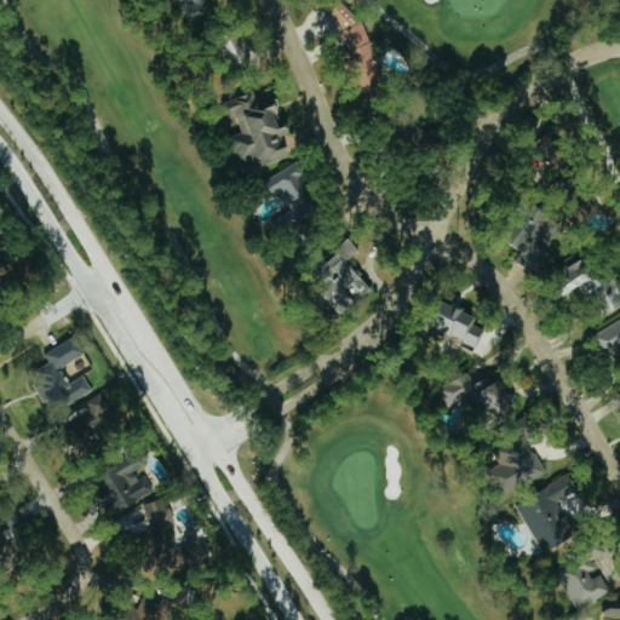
[(222,1),(220,0),(171,0),(178,12),(183,9),(188,18),(222,1)]
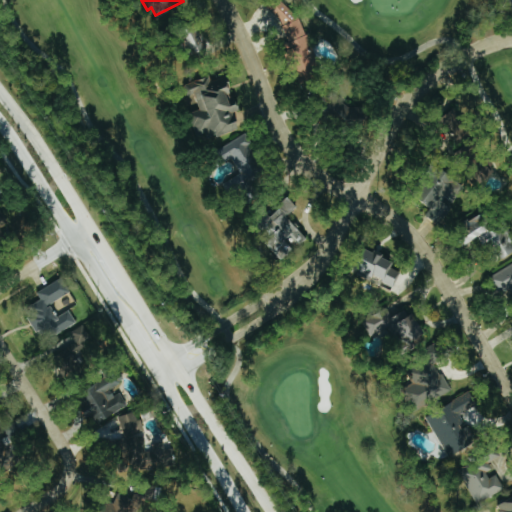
[(280,8),(273,0),(259,0),(256,3),(269,18),(280,8)]
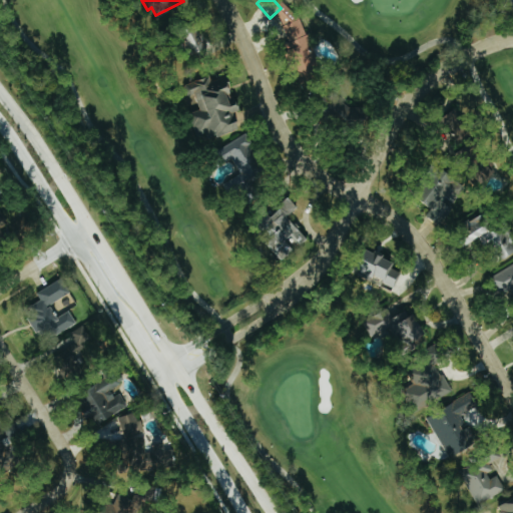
[(315,66),(295,16),(276,23),(296,74),(315,66)]
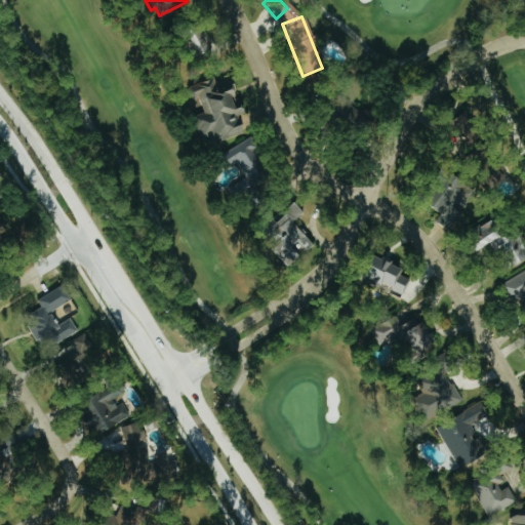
[(210,51),(207,31),(192,34),(195,54),(210,51)]
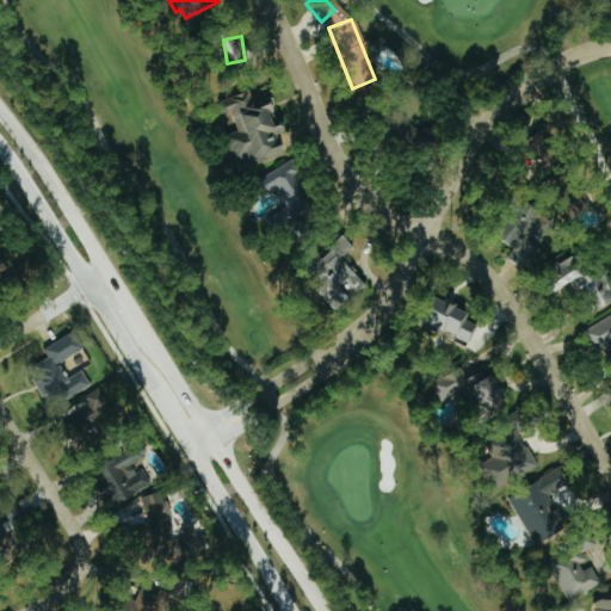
[(227,98),(238,130),(227,135),(239,170),(287,153),(279,134),(287,131),(271,90),(253,97),(250,90),(227,98)]
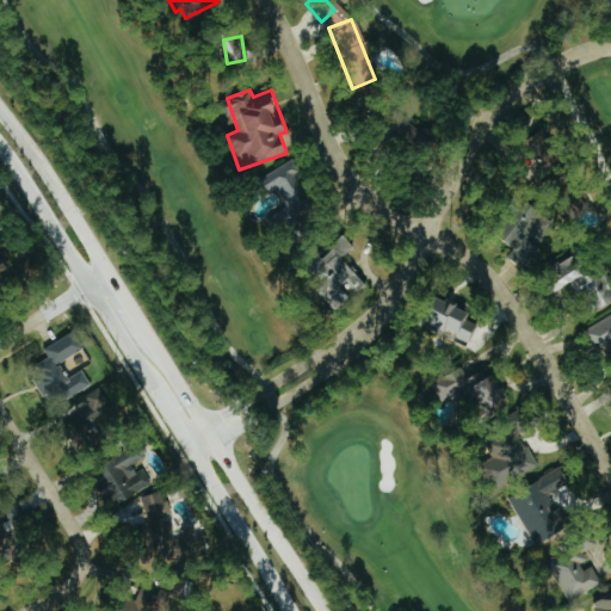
[(261,177),(270,191),(276,187),(287,207),(264,218),(272,233),(318,208),(297,173),(301,172),(292,159),(261,177)]
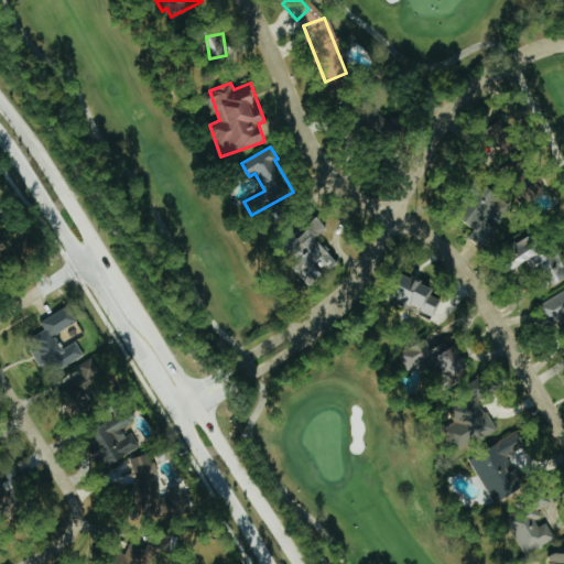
[(510,207),(489,187),(462,217),(475,229),(468,236),(480,247),(498,228),(495,225),(510,207)]
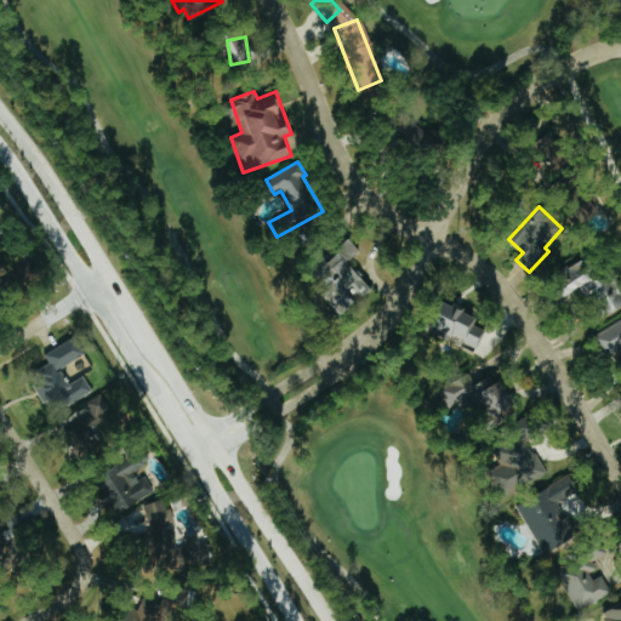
[(347,265),(360,248),(347,237),(324,266),(337,277),(322,296),(346,315),(370,283),(347,265)]
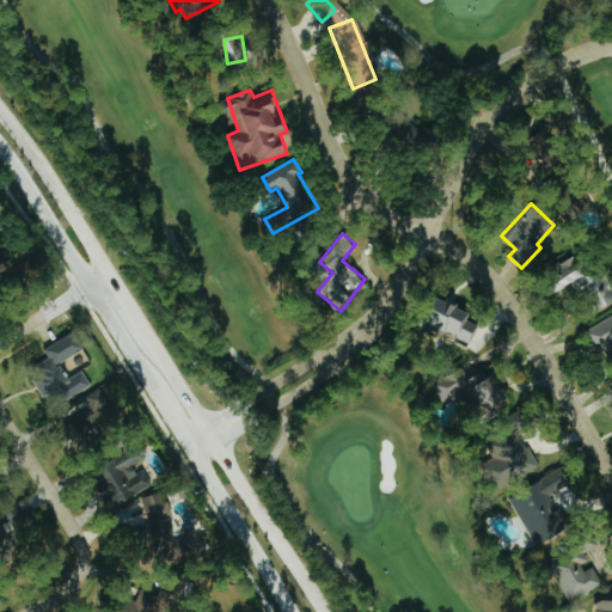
[(555,265),(560,276),(546,283),(552,294),(576,282),(592,313),(611,301),(611,281),(607,271),(595,276),(582,251),(555,265)]
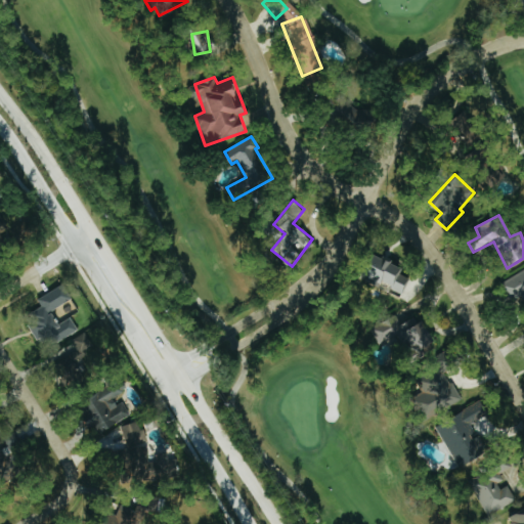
[(403,266),(378,256),(368,279),(402,294),(408,277),(399,274),(403,266)]
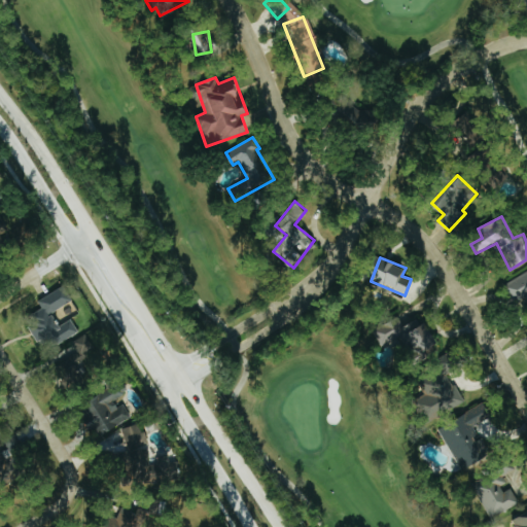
[(526,271),(503,284),(514,304),(525,297),(526,301),(526,271)]
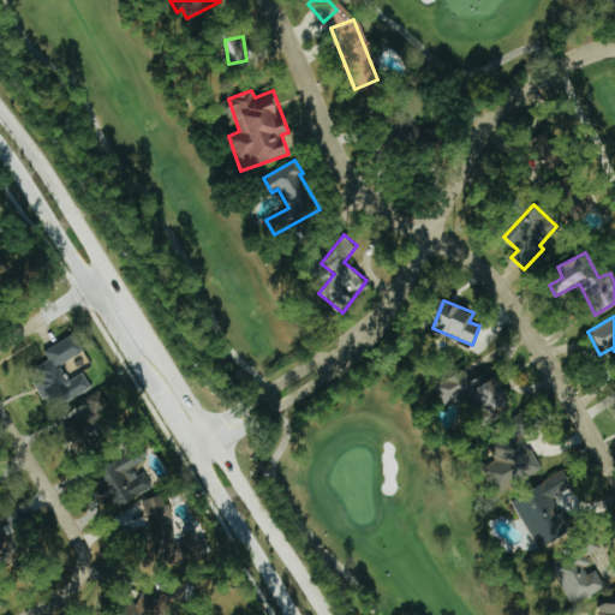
[(79,354),(71,338),(48,348),(58,366),(79,354)]
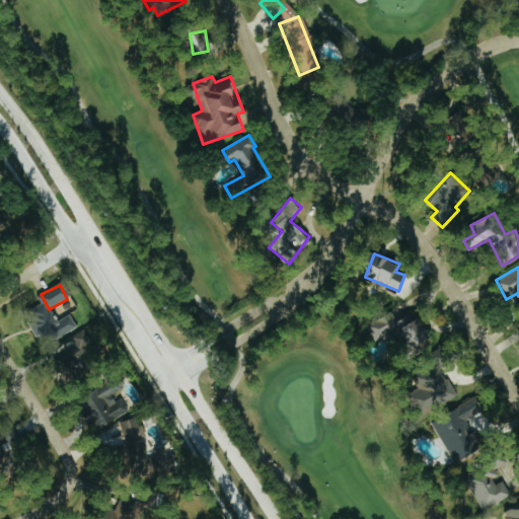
[(390,332),(397,345),(406,340),(414,354),(434,344),(420,316),(413,320),(410,314),(396,320),(391,311),(365,324),(374,341),(390,332)]
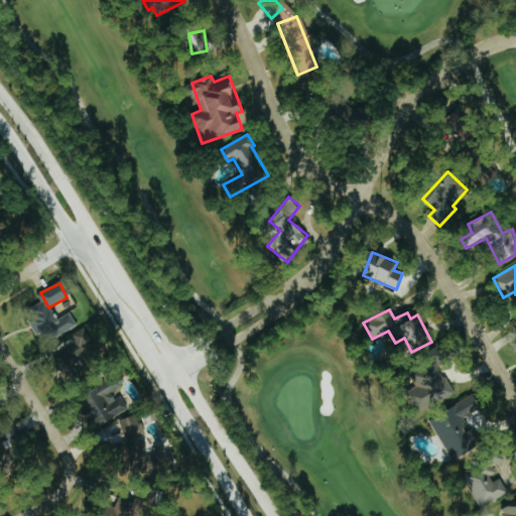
[(45,316),(50,335),(75,329),(71,312),(58,316),(57,313),(45,316)]
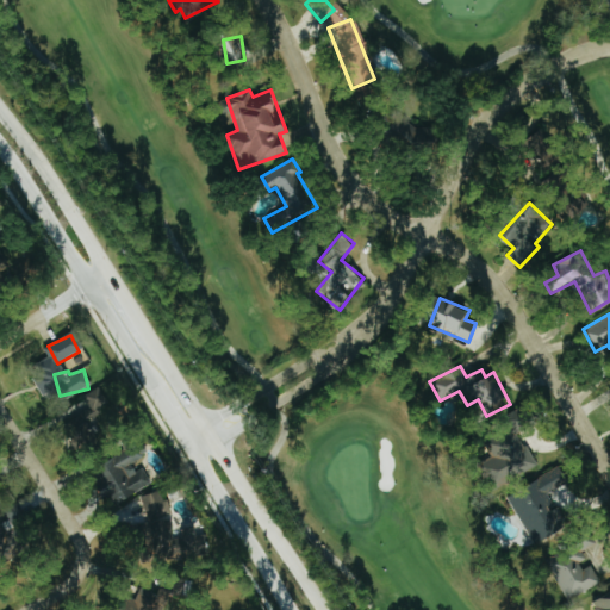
[(87,406),(76,411),(82,423),(67,430),(76,450),(103,439),(98,428),(112,421),(98,388),(82,396),(87,406)]
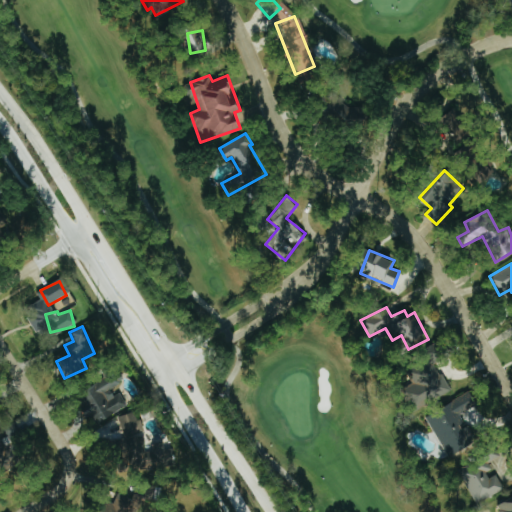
[(449,388),(429,358),(404,376),(424,405),(449,388)]
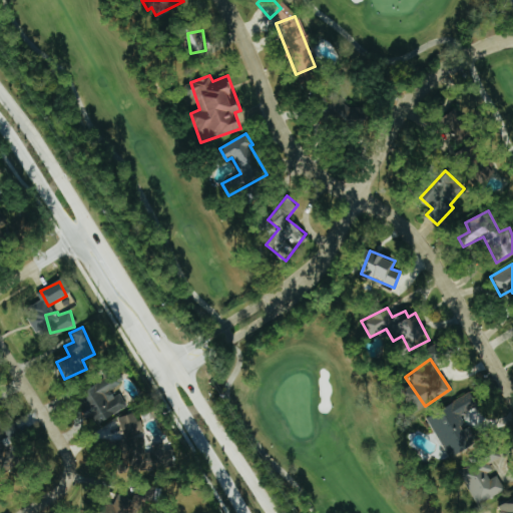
[(75,397),(93,426),(125,407),(113,388),(119,385),(113,374),(75,397)]
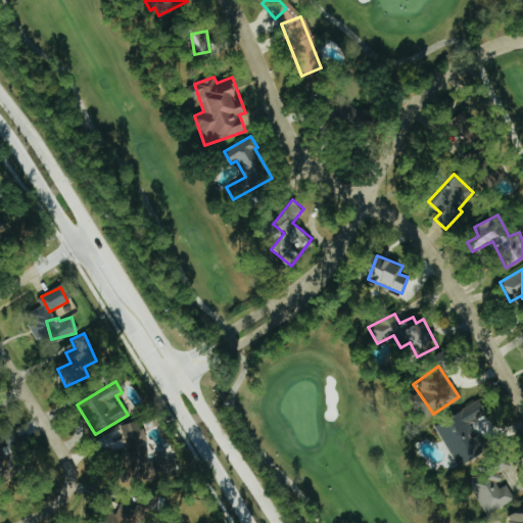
[(435,426),(459,468),(486,452),(470,423),(487,413),(479,399),(435,426)]
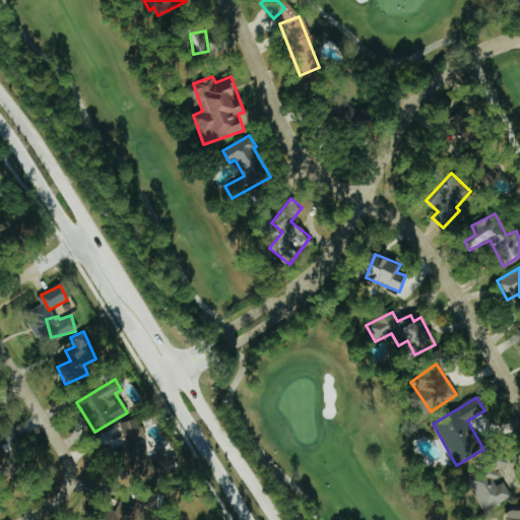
[(0,443),(0,471),(22,468),(17,431),(2,433),(3,443),(0,443)]
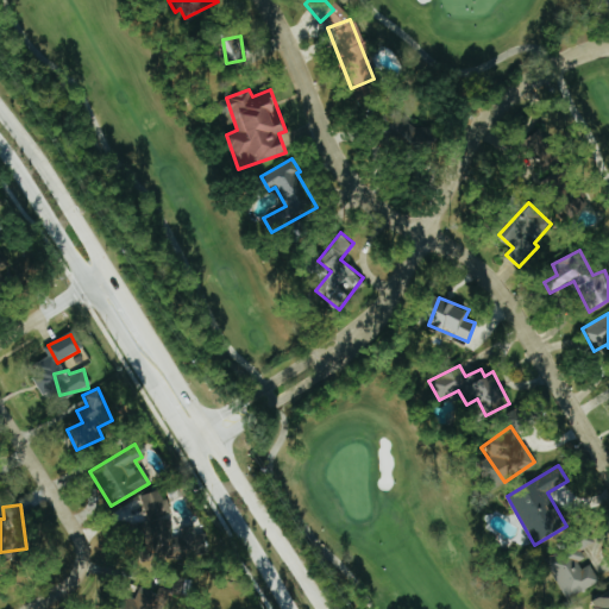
[(600,582),(590,564),(579,570),(567,547),(545,560),(565,600),(600,582)]
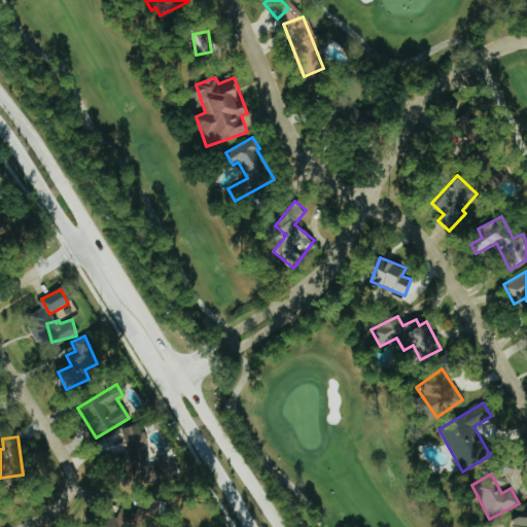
[(138,526),(142,517),(151,521),(157,504),(147,500),(143,508),(138,506),(135,513),(120,507),(112,526),(138,526)]
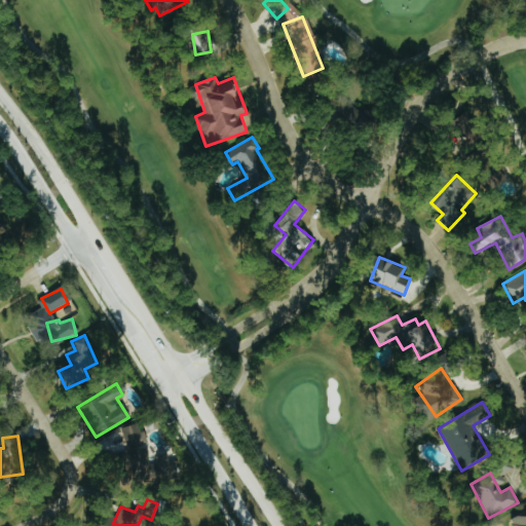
[(525,525),(525,511),(510,519),(513,525),(525,525)]
